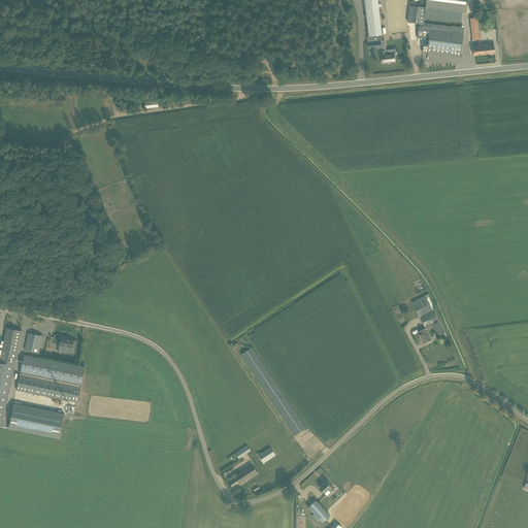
[(377,0),(364,0),(369,42),(367,42),(368,48),(369,48),(370,54),(376,54),(376,48),(381,47),(380,41),(377,41),(377,35),(382,35),(377,0)]
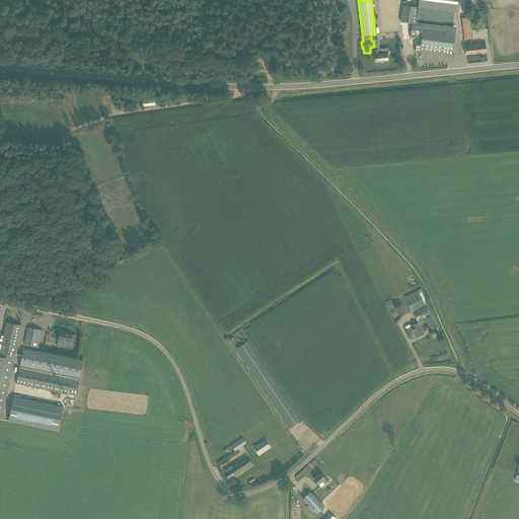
[(419,0),(419,7),(457,11),(458,0),(419,0)]
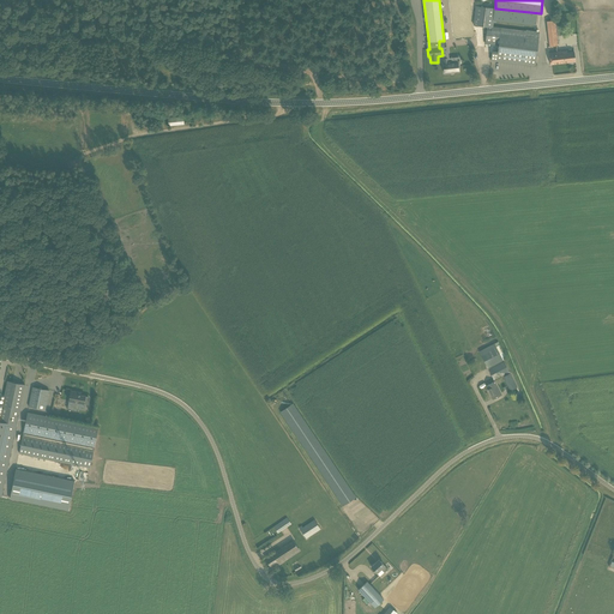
[(525,29),(525,31),(493,28),(495,8),(476,6),(474,25),(487,26),(486,43),(498,44),(497,53),(492,52),(491,61),(535,66),(539,30),(525,29)]
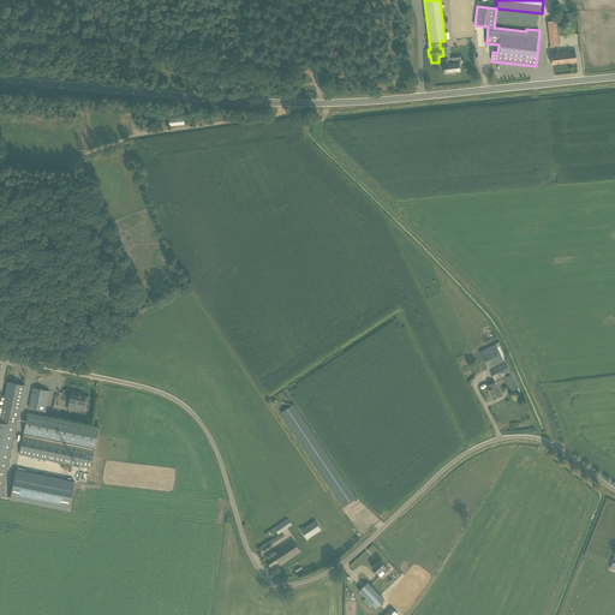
[(556,25),(548,27),(550,47),(559,46),(556,25)]
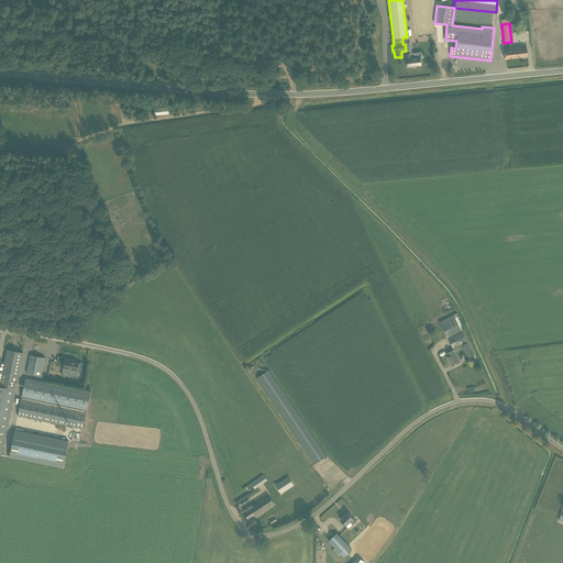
[(504,54),(505,59),(528,56),(527,51),(526,47),(520,48),(520,46),(504,48),(504,54)]
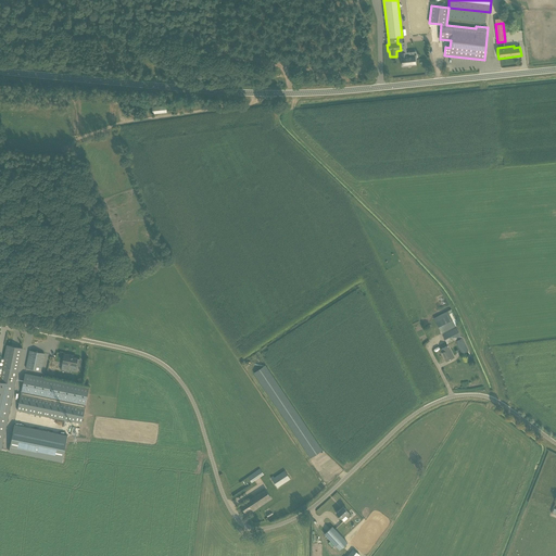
[(401,53),(403,66),(415,64),(414,57),(406,58),(405,53),(401,53)]
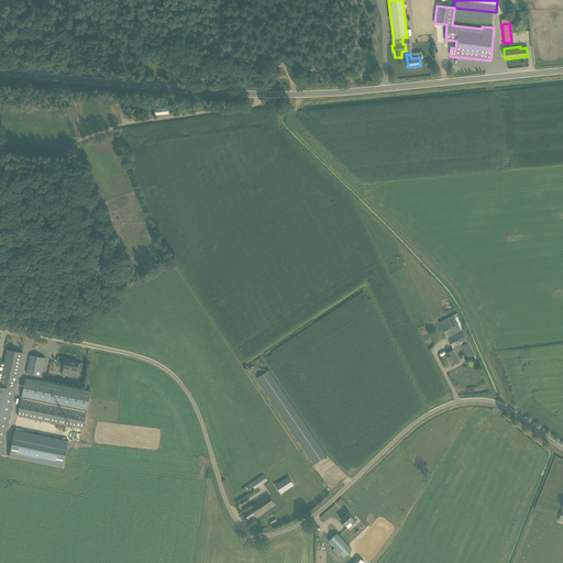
[(75,200),(83,218),(91,213),(83,197),(75,200)]
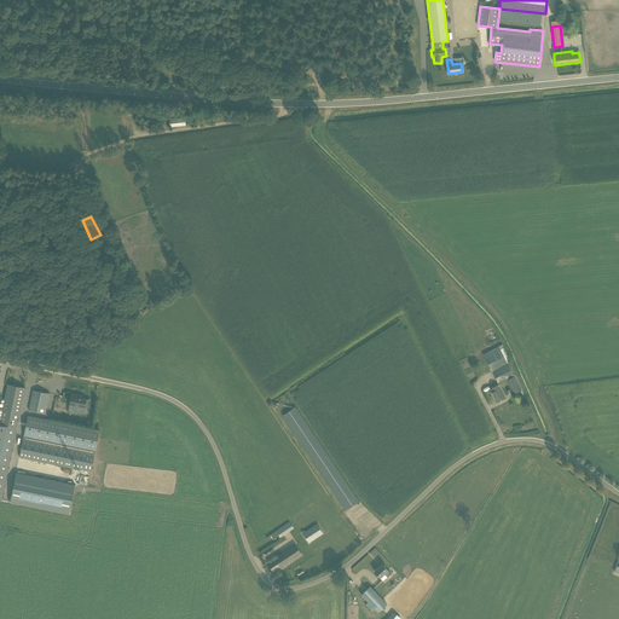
[(484,354),(491,371),(508,363),(510,362),(503,347),(499,350),(498,347),(484,354)]
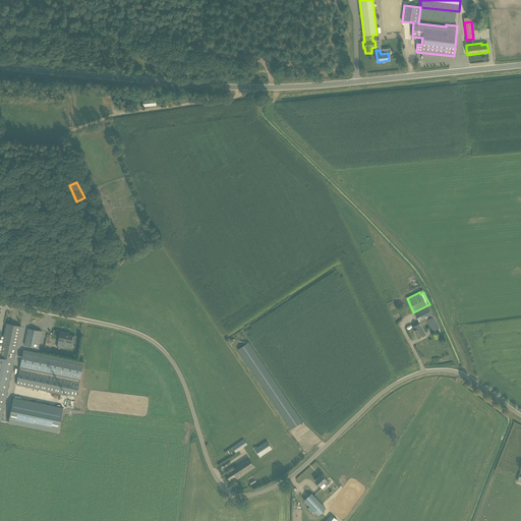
[(419,323),(426,319),(432,315),(427,305),(413,312),(419,323)]
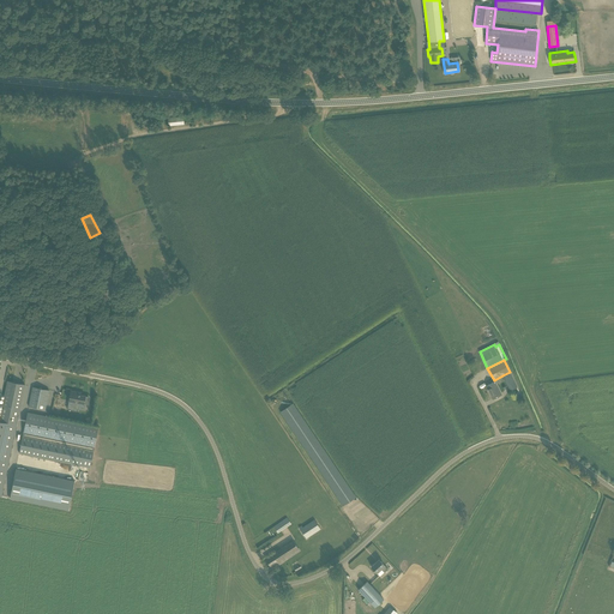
[(503,375),(510,391),(517,387),(510,372),(503,375)]
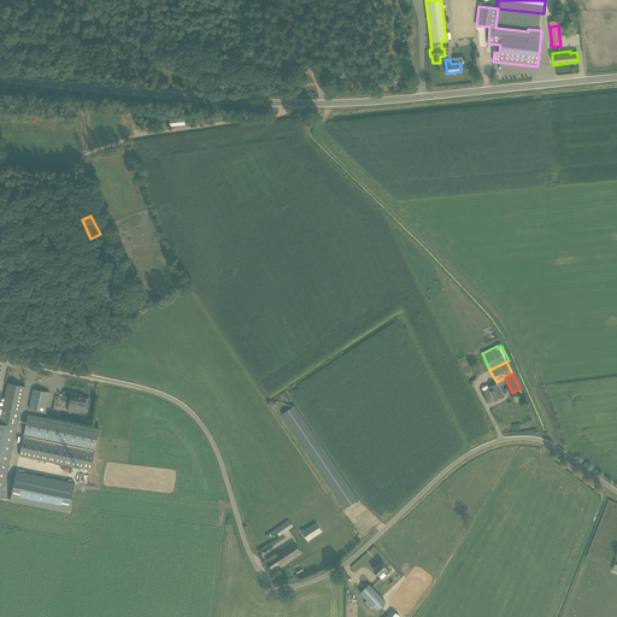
[(0,498),(1,499),(25,387),(7,383),(0,417),(0,498)]
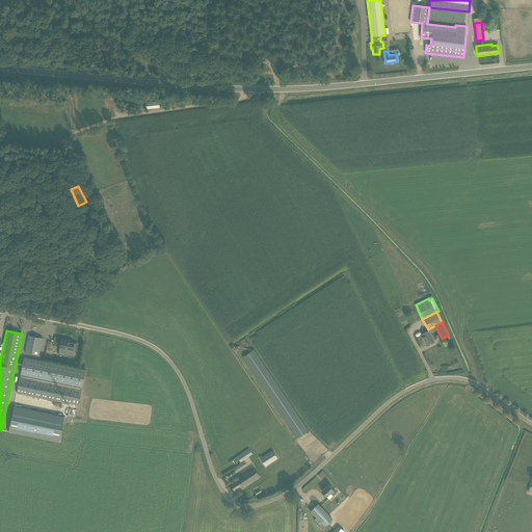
[(424,341),(426,346),(434,342),(432,337),(428,330),(421,335),(420,331),(417,334),(416,334),(416,335),(416,336),(416,337),(417,337),(418,337),(419,336),(421,339),(422,338),(424,341)]
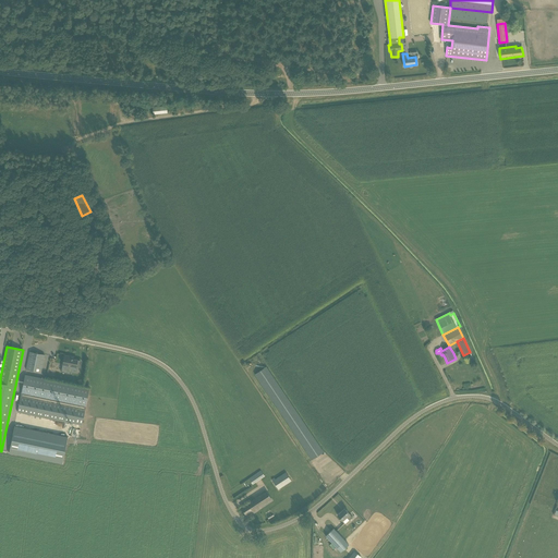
[(26,370),(40,373),(41,367),(45,355),(29,352),(27,365),(26,370)]
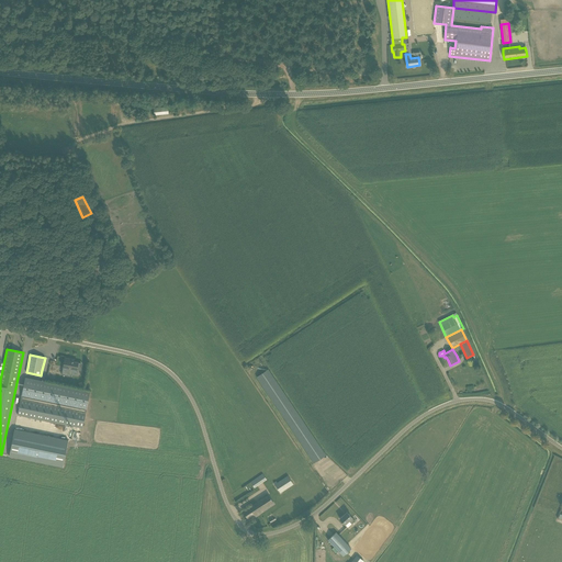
[(65,358),(63,367),(67,368),(66,375),(71,377),(71,374),(77,375),(78,370),(77,370),(78,362),(70,361),(71,359),(65,358)]
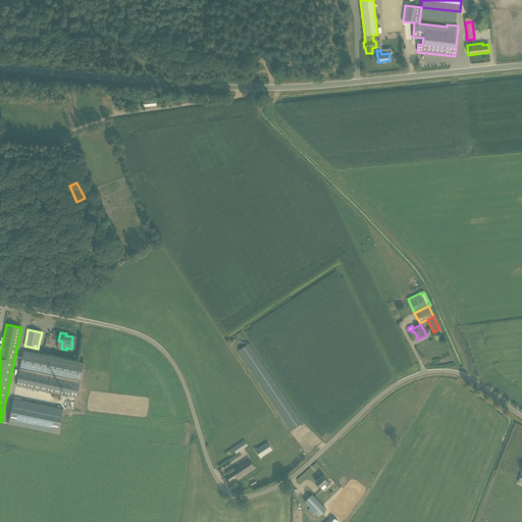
[(16,382),(16,385),(19,386),(20,386),(51,393),(53,394),(60,395),(76,398),(76,397),(77,390),(84,363),(75,361),(73,361),(56,357),(50,356),(23,351),(16,381),(16,382)]
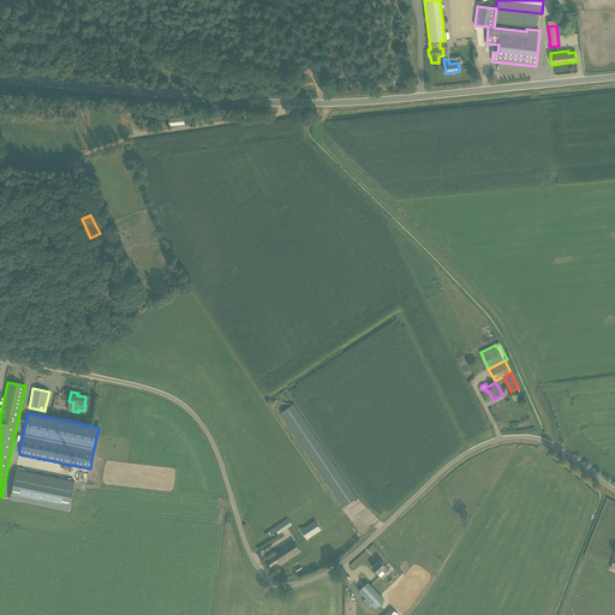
[(16,470),(10,500),(69,512),(75,482),(16,470)]
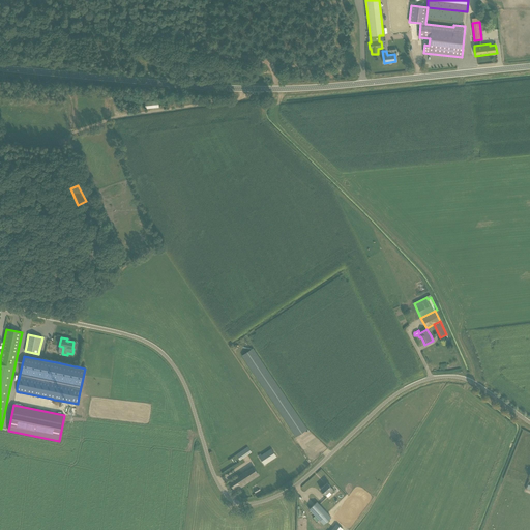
[(236,454),(239,460),(251,451),(247,447),(236,454)]
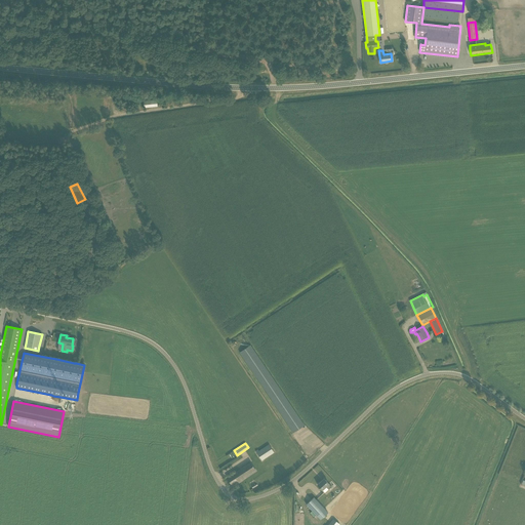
[(256,452),(261,460),(274,452),(269,445),(259,451),(258,449),(255,451),(256,452)]
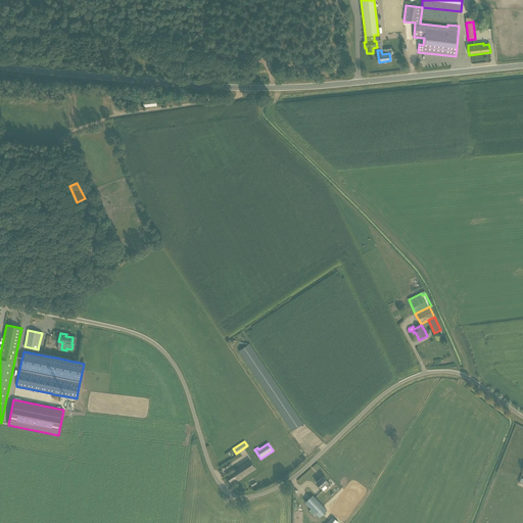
[(226,476),(231,482),(237,479),(238,481),(241,479),(241,478),(255,470),(252,465),(249,461),(231,473),(226,476)]
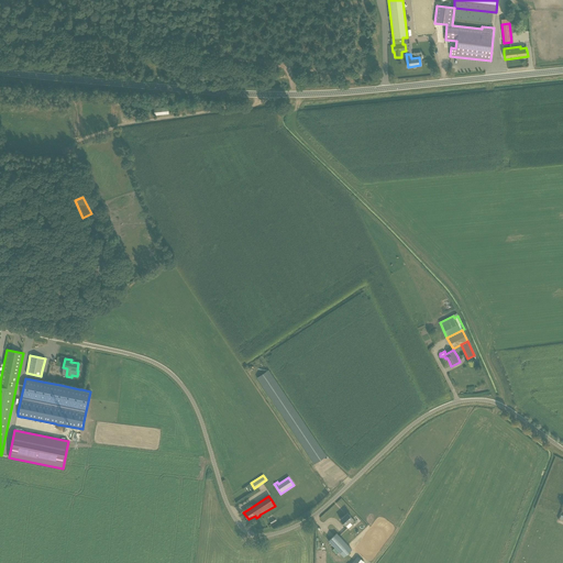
[(344,523),(345,526),(350,522),(353,525),(356,522),(351,517),(348,512),(340,519),(344,523)]
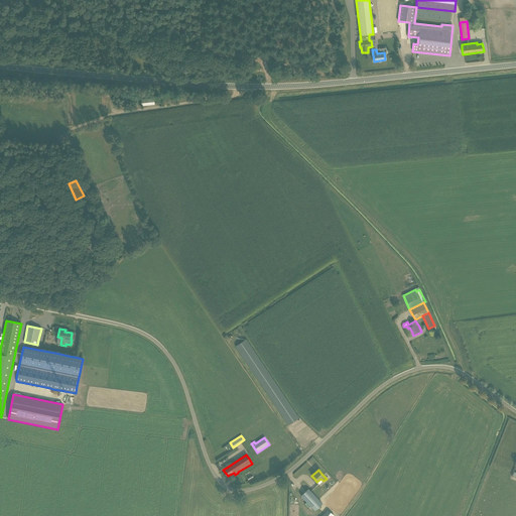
[(308,489),(300,496),(314,511),(323,504),(308,489)]
